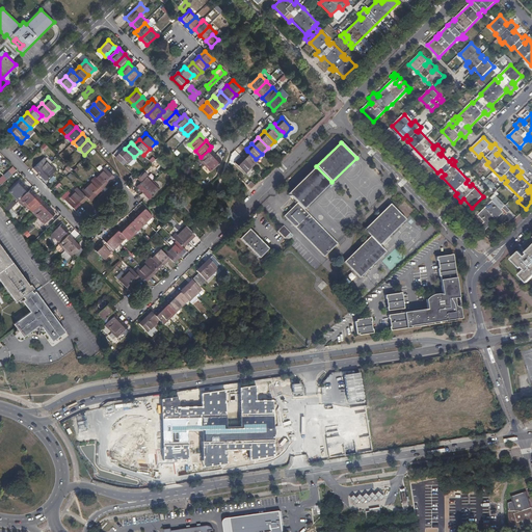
[(118,155),(116,158),(122,163),(124,160),(128,163),(129,162),(134,158),(134,157),(125,149),(118,155)]
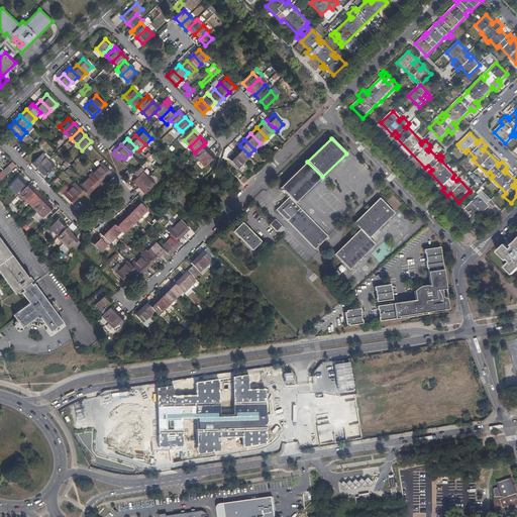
[(195,152),(193,154),(199,161),(209,151),(203,145),(195,152)]
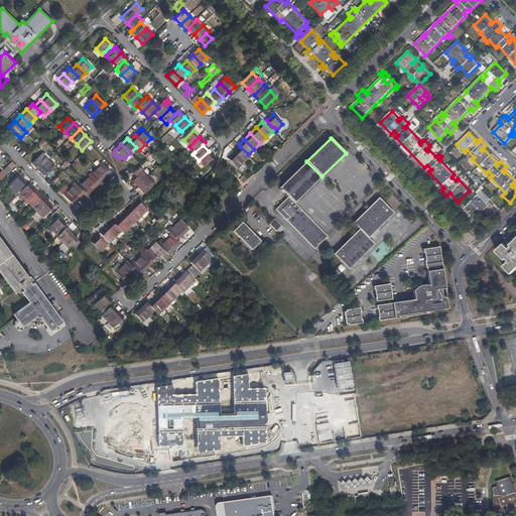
[(240,146),(234,152),(244,162),(250,156),(248,154),(240,146)]
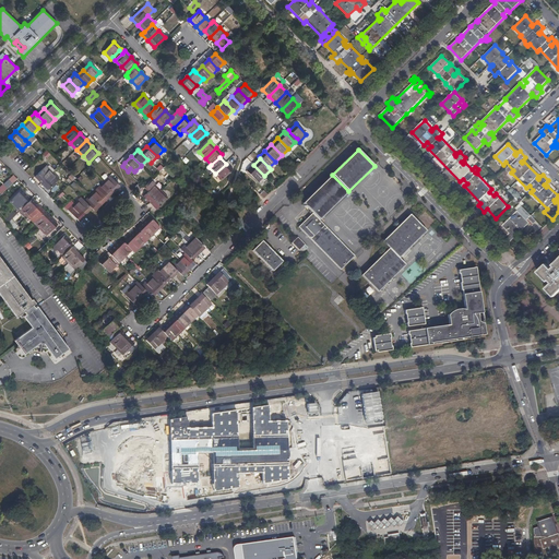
[(226,164),(215,174),(222,180),(233,169),(226,164)]
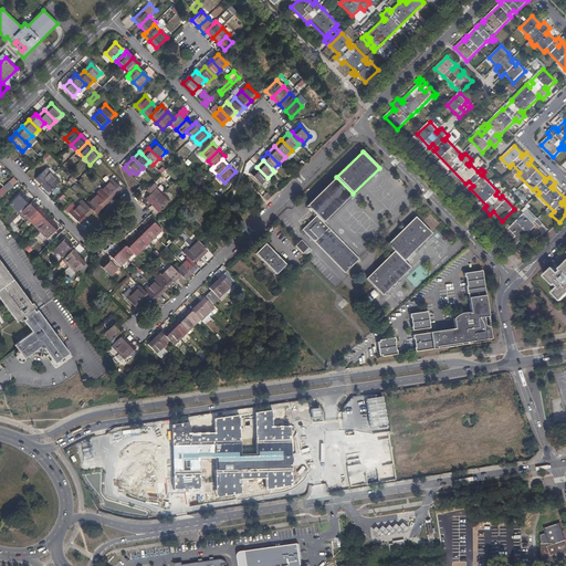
[(268,178),(257,167),(250,174),(261,185),(268,178)]
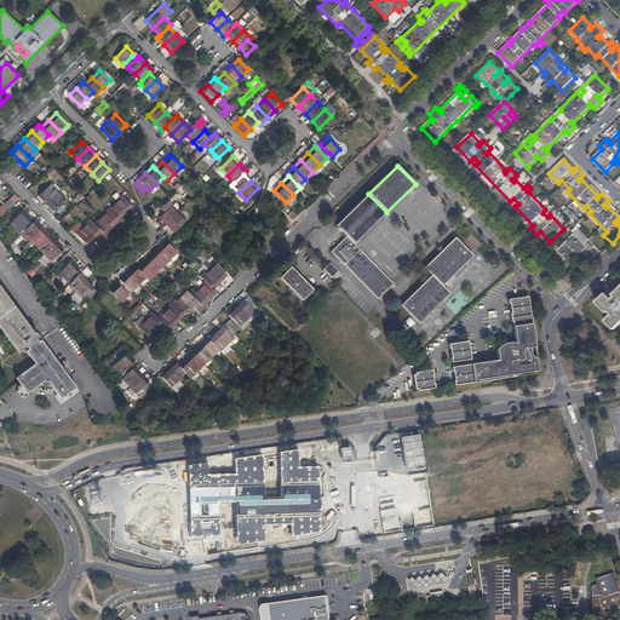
[(39,196),(46,204),(58,191),(51,184),(39,196)]
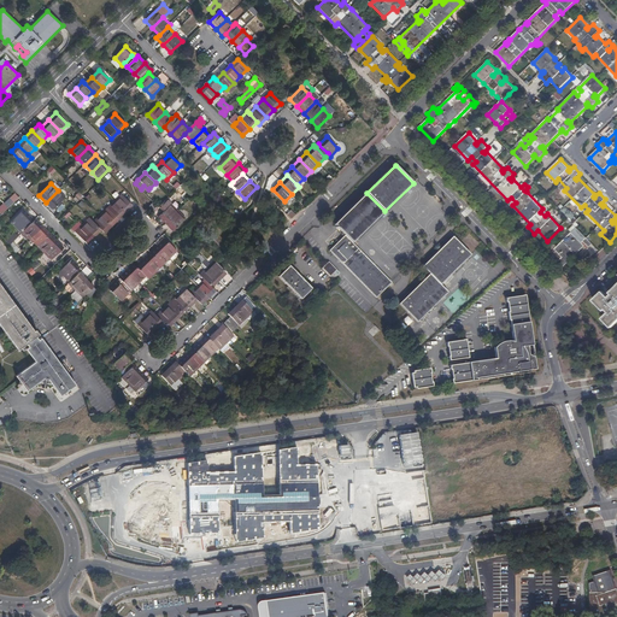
[(58,191),(46,203),(53,210),(65,198),(58,191)]
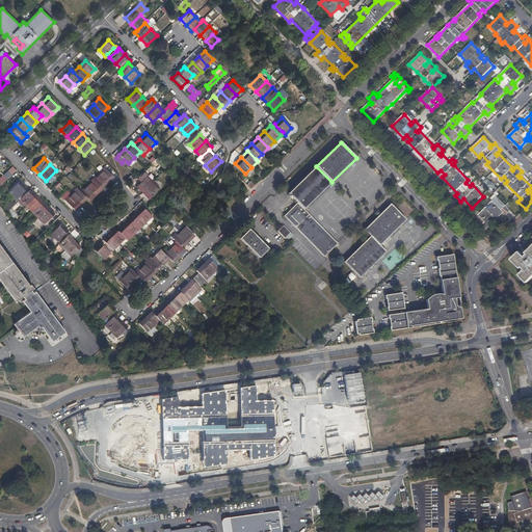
[(0,177),(0,184),(0,185),(17,170),(12,166),(0,177)]
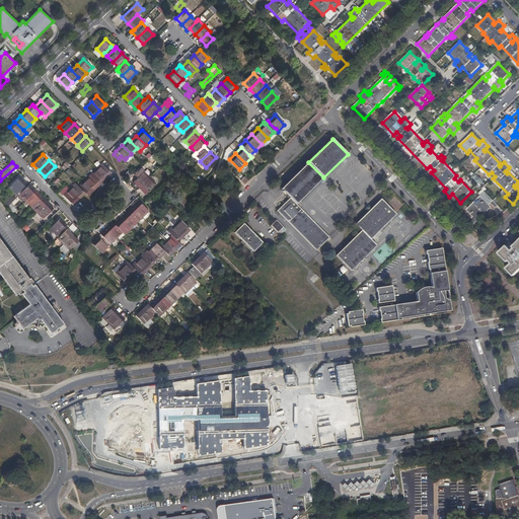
[(291,198),(297,205),(323,177),(308,162),(282,189),(291,198)]
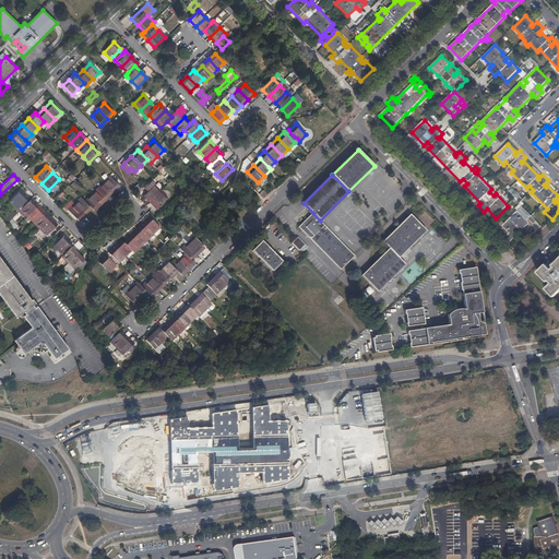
[(104,182),(114,192),(120,187),(110,177),(104,182)]
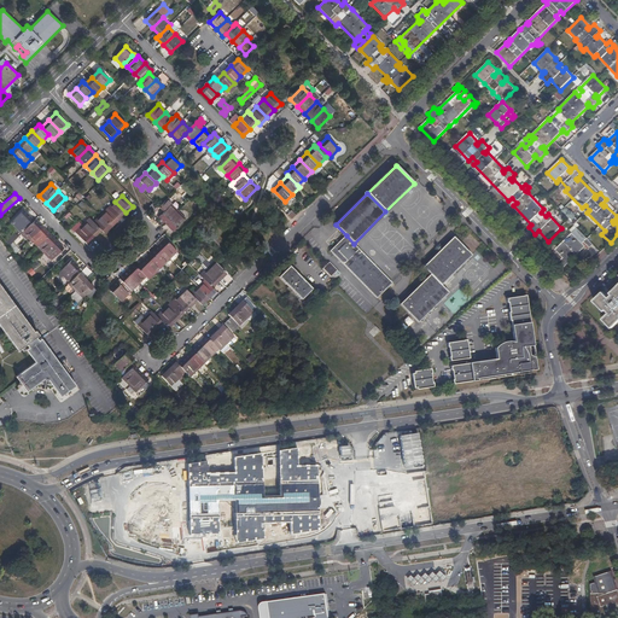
[(118,219),(126,213),(115,202),(109,209),(118,219)]
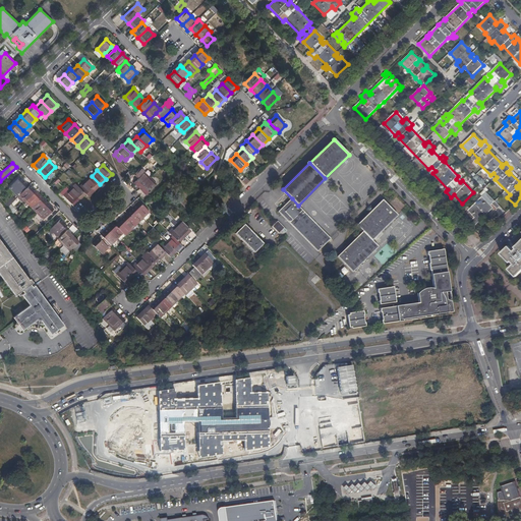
[(134,182),(140,189),(151,179),(145,173),(134,182)]
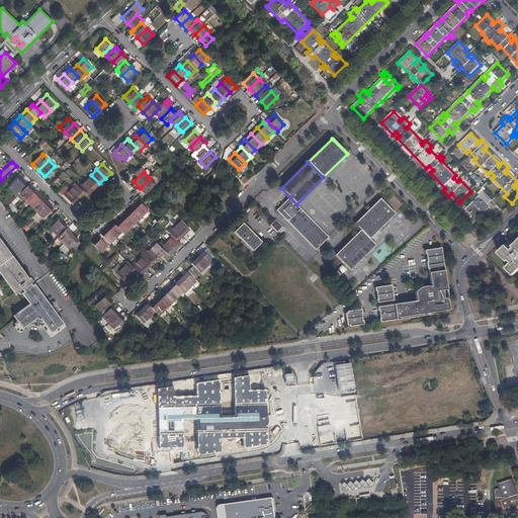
[(91,175),(85,180),(93,189),(99,183),(91,175)]
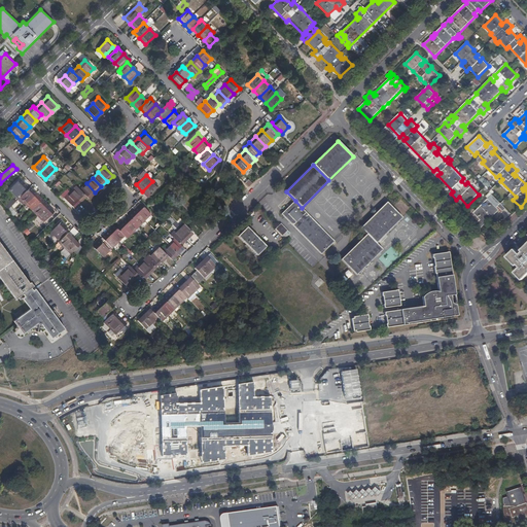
[(16,197),(18,196),(25,188),(27,186),(21,179),(10,189),(16,197)]
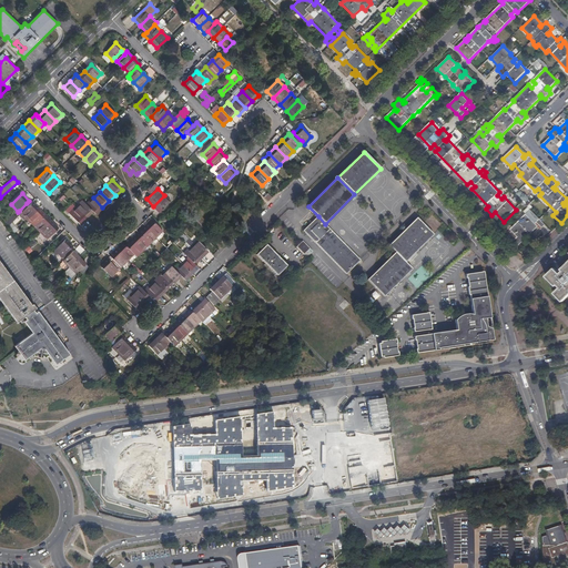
[(164,195),(153,206),(159,213),(170,202),(164,195)]
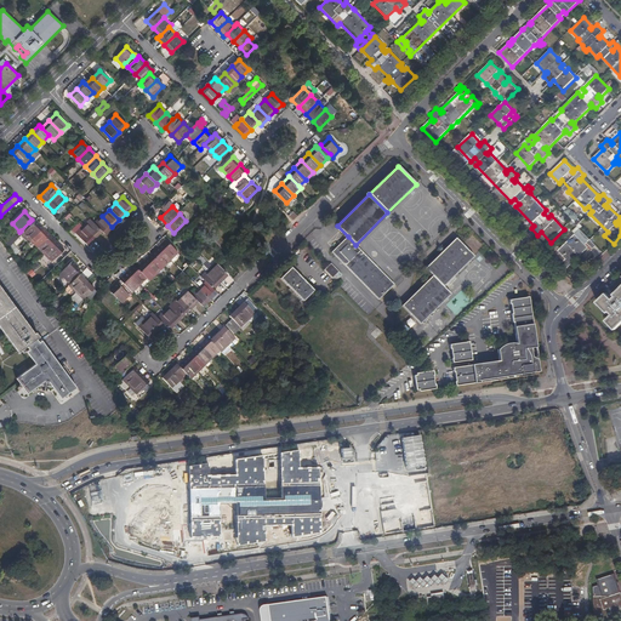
[(95,223),(102,232),(104,234),(112,227),(102,216),(95,223)]
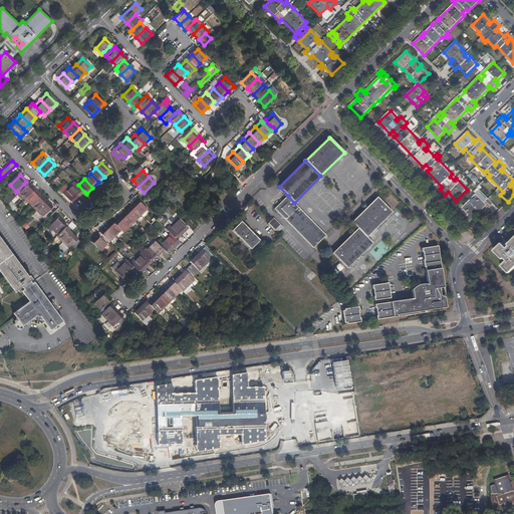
[(69,188),(78,198),(84,192),(78,185),(74,182),(69,188)]
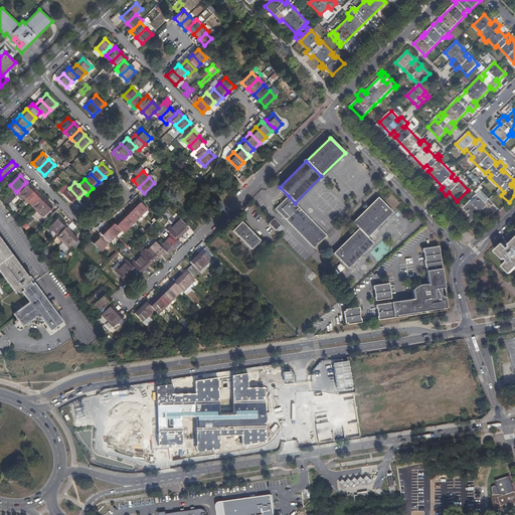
[(26,186),(19,193),(26,199),(36,190),(29,183),(26,186)]
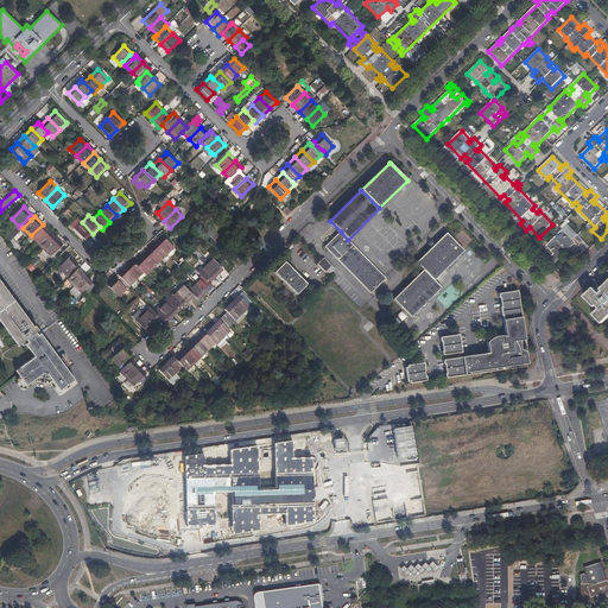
[(20,226),(23,228),(31,220),(29,217),(20,226)]
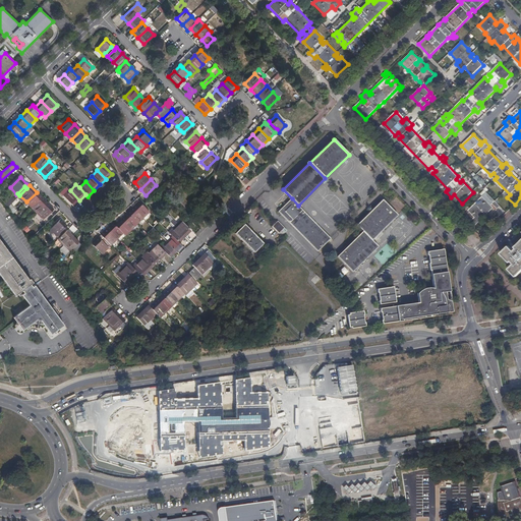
[(73,207),(79,200),(70,190),(63,196),(73,207)]
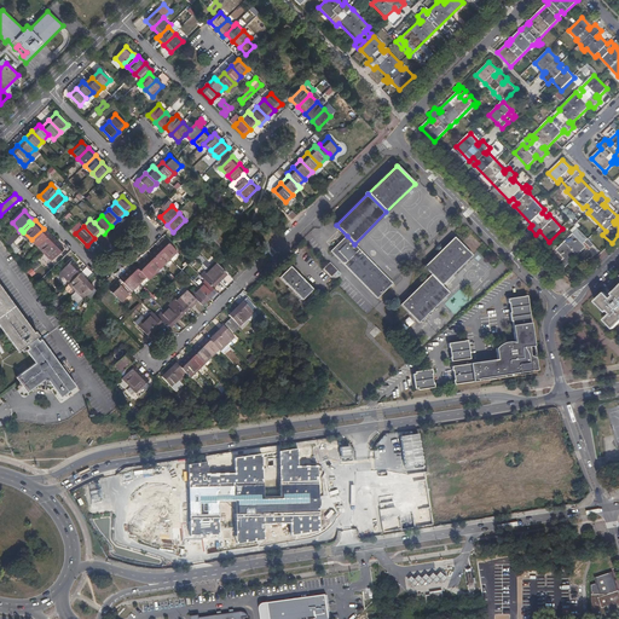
[(44,229),(32,239),(38,247),(50,235),(44,229)]
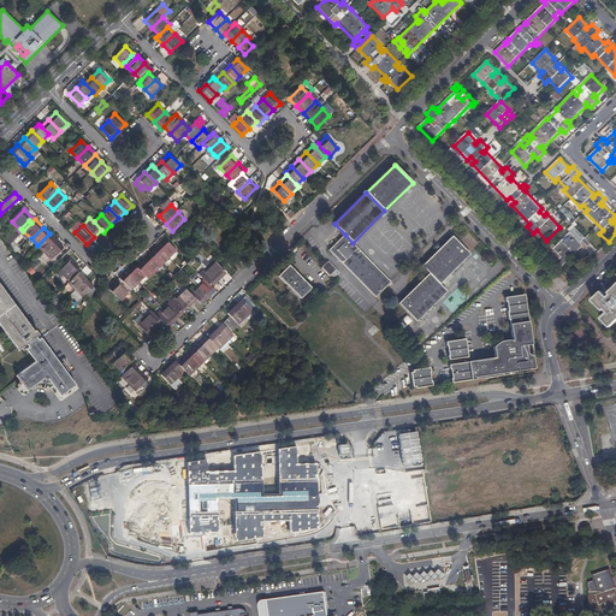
[(544,255),(558,271),(585,246),(582,243),(584,242),(588,248),(592,244),(585,237),(581,242),(576,237),(581,234),(575,227),(573,231),(575,234),(574,235),(572,232),(552,250),(550,248),(544,255)]
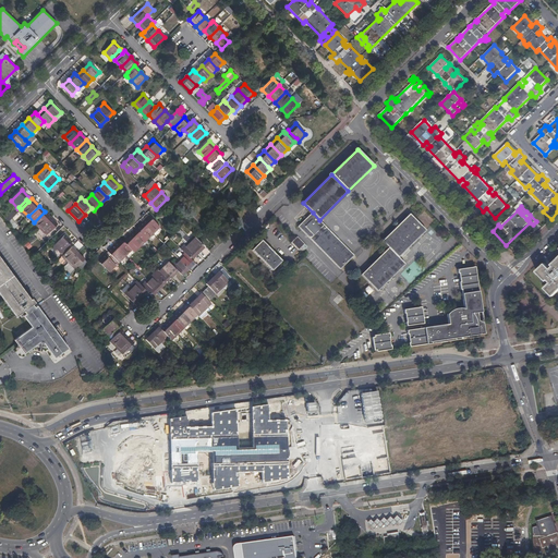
[(45,211),(34,222),(40,229),(51,218),(45,211)]
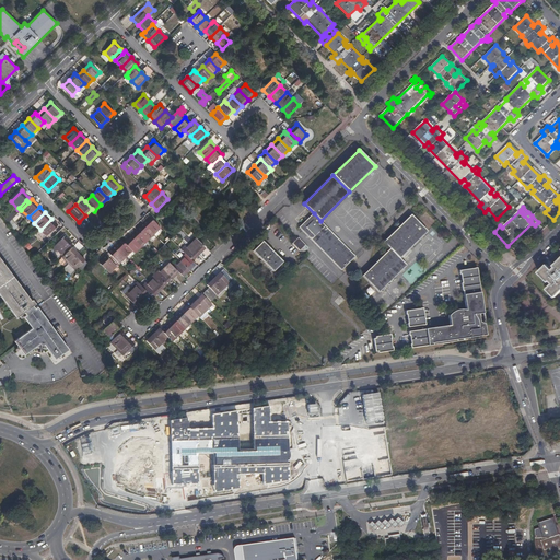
[(356,257),(321,221),(314,213),(299,228),(341,271),(356,257)]
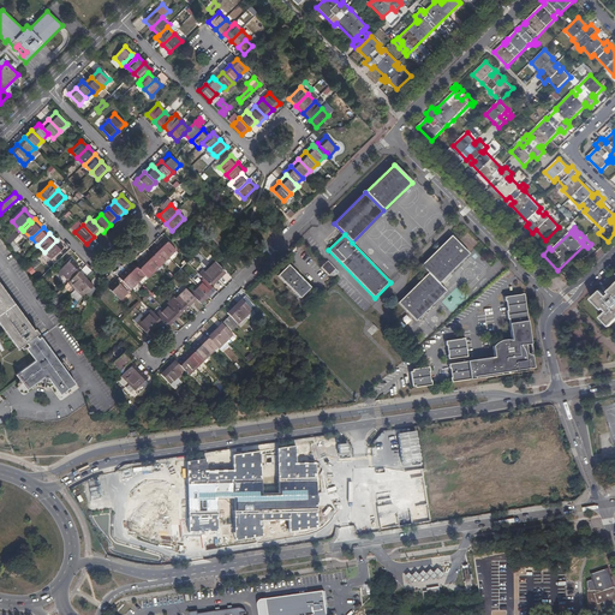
[(421,266),(428,273),(440,285),(470,255),(452,236),(421,266)]
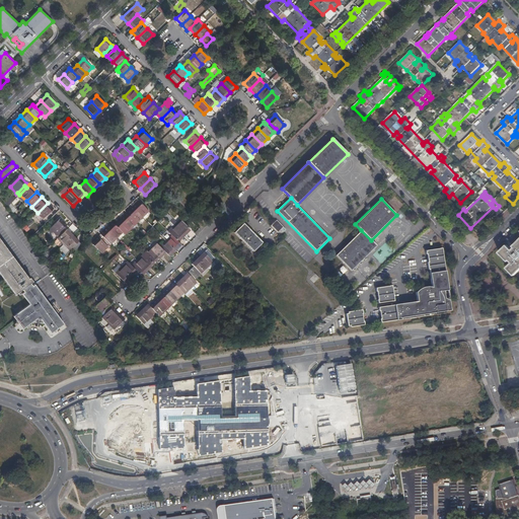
[(139,201),(133,207),(143,217),(149,211),(139,201)]
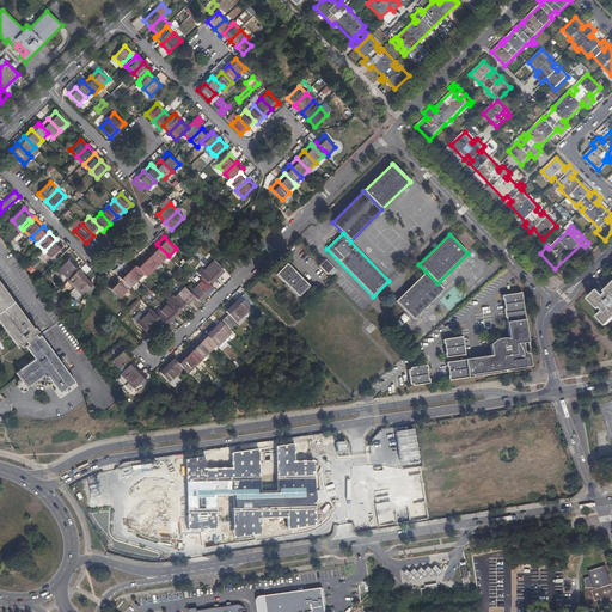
[(56,239),(44,251),(51,258),(63,246),(56,239)]
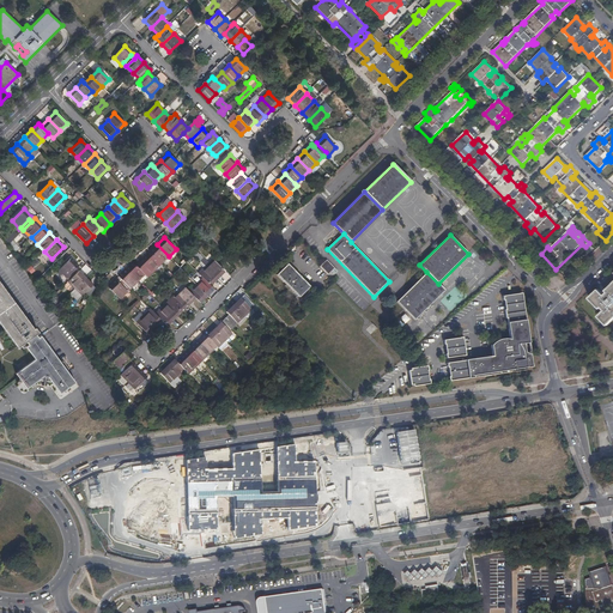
[(169,256),(157,244),(150,252),(162,263),(169,256)]
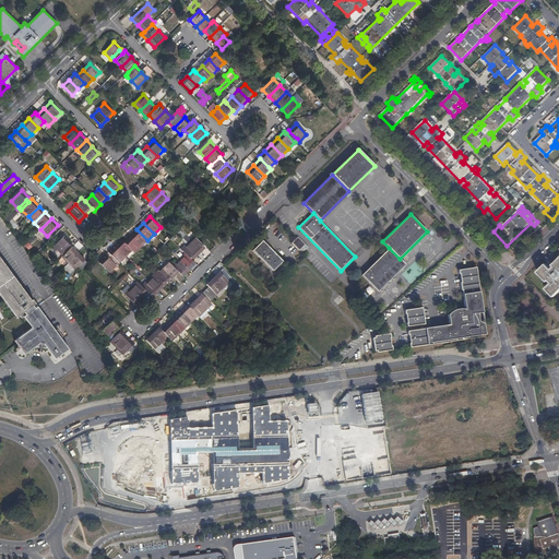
[(141,247),(147,240),(137,229),(130,236),(141,247)]
